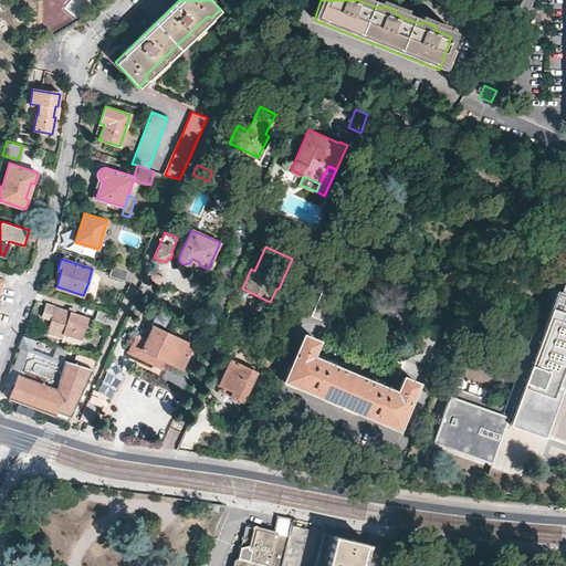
[(111,274),(132,281),(136,272),(114,265),(111,274)]
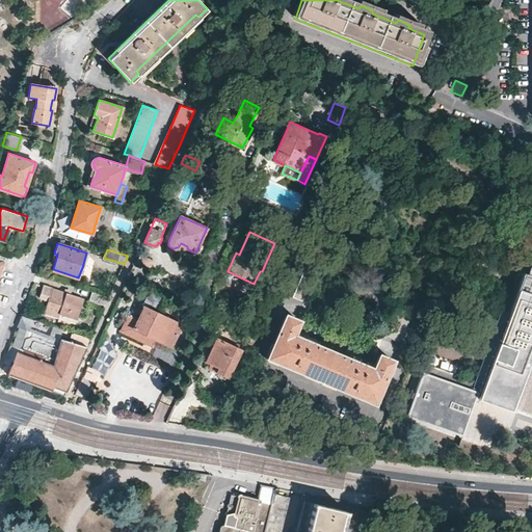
[(139,253),(136,260),(150,266),(153,261),(139,253)]
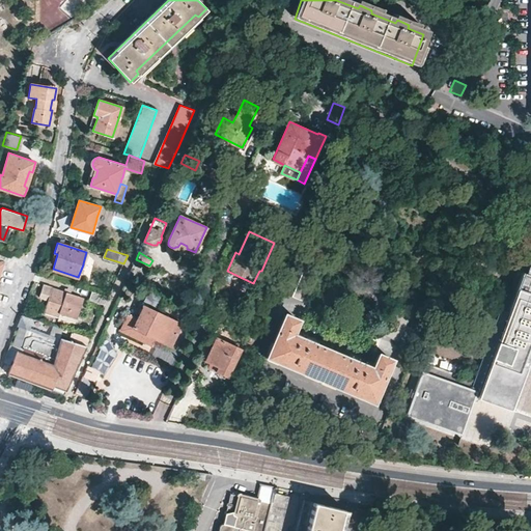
[(530,275),(525,273),(523,272),(516,288),(508,311),(507,315),(501,313),(492,340),(494,341),(492,345),(479,382),(474,380),(424,362),(421,371),(408,411),(464,430),(475,397),(477,392),(479,393),(477,398),(506,409),(506,408),(508,402),(530,411),(530,404),(528,404),(530,396),(530,275)]
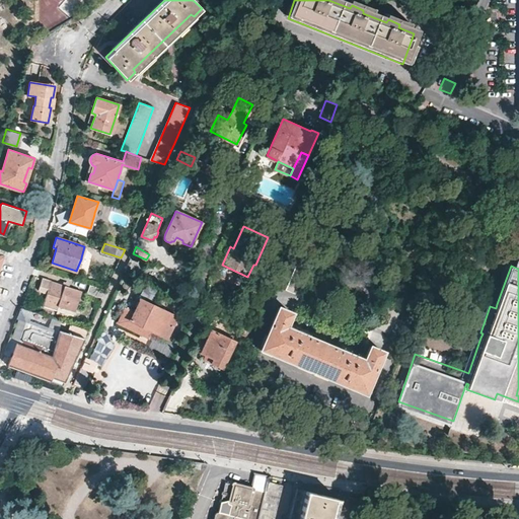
[(75,312),(81,291),(42,279),(38,291),(47,294),(44,305),(58,309),(59,307),(75,312)]
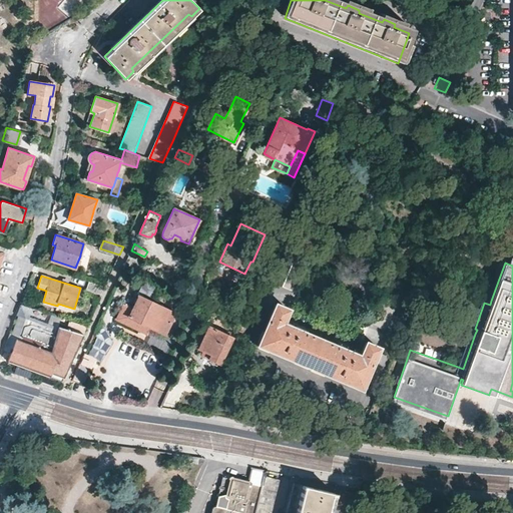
[(85,290),(101,296),(105,287),(88,281),(85,290)]
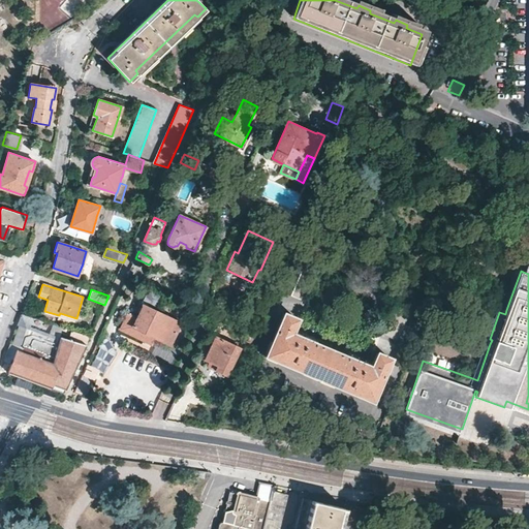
[(149,335),(156,338),(170,344),(181,322),(149,307),(144,304),(137,317),(128,313),(121,329),(146,341),(149,335)]
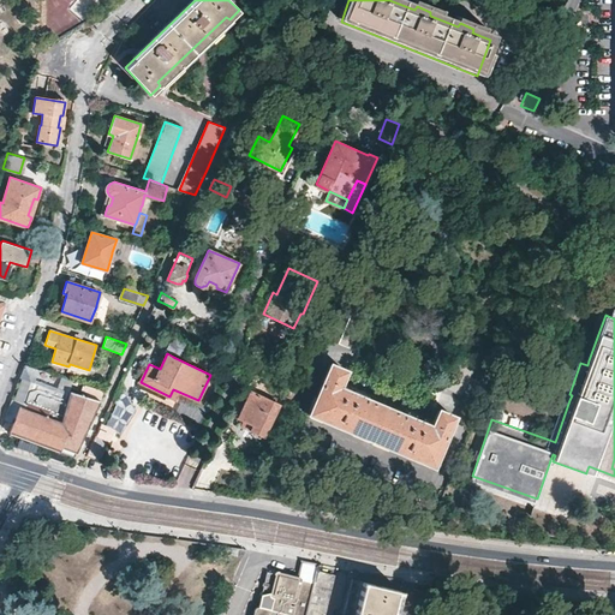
[(463,394),(475,365),(457,357),(448,376),(448,377),(443,387),(463,394)]
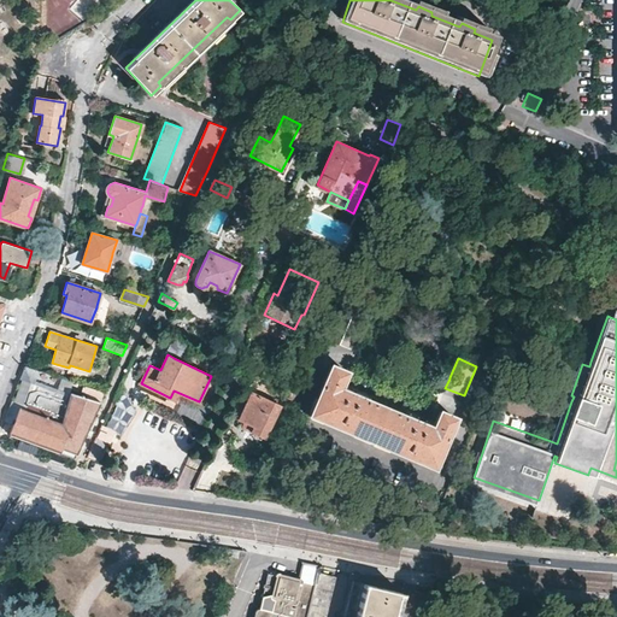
[(574,397),(571,395),(582,364),(589,366),(591,362),(580,359),(569,389),(565,400),(558,422),(551,441),(557,444),(571,401),(574,397)]
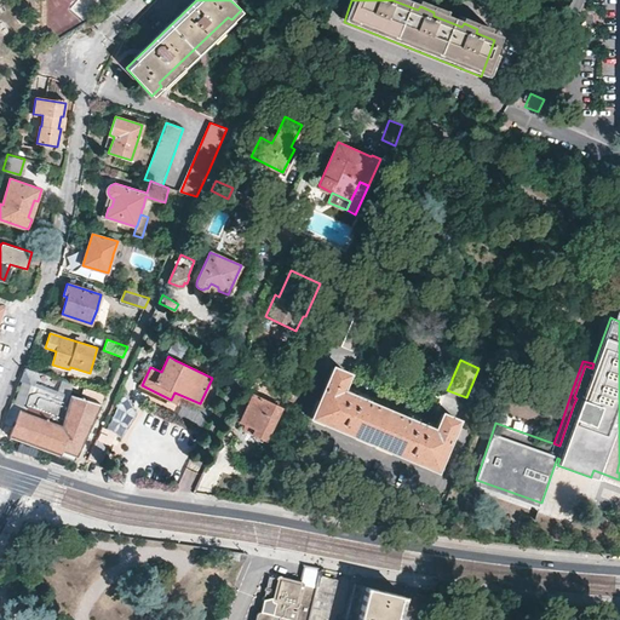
[(90,373),(70,367),(69,369),(89,377),(90,373)]
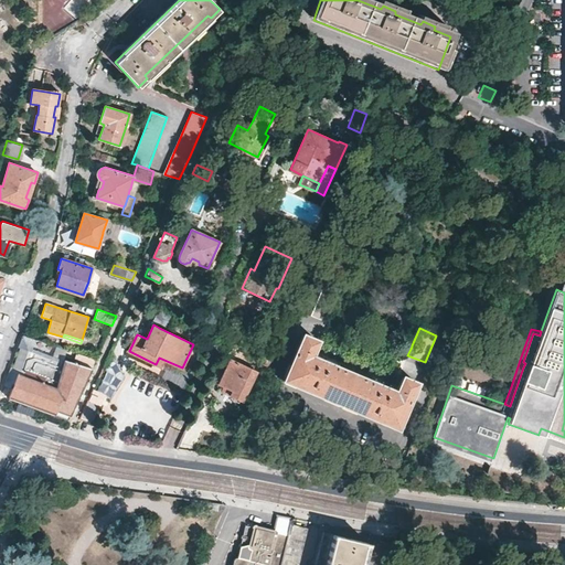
[(396,392),(391,390),(392,387),(388,385),(387,388),(365,379),(311,354),(317,340),(304,334),(285,380),(397,428),(416,383),(403,376),(396,392)]
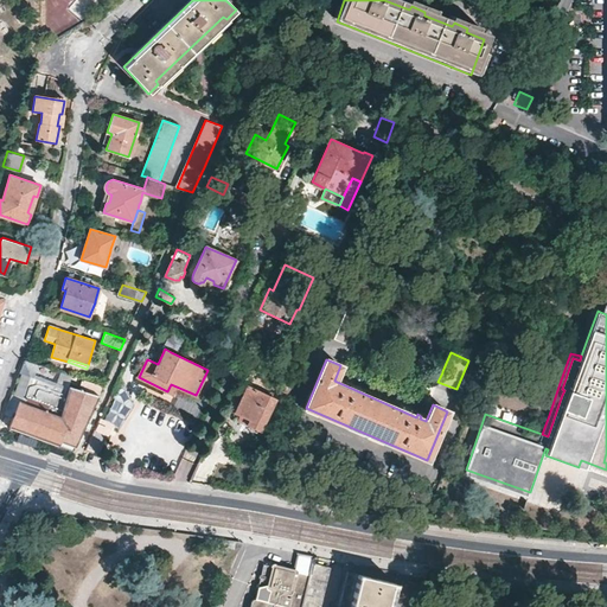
[(69,390),(31,376),(23,397),(27,398),(26,403),(20,401),(10,427),(42,439),(74,452),(103,387),(85,382),(83,387),(80,387),(78,389),(70,385),(69,390)]
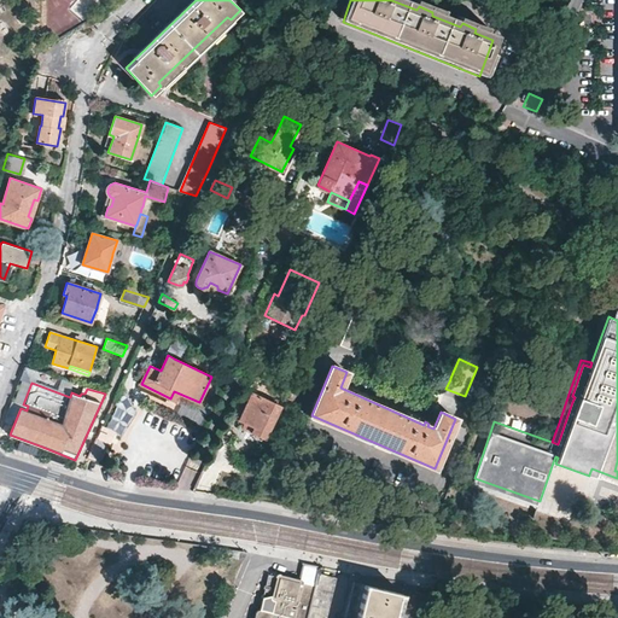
[(296,392),(286,388),(284,395),(286,402),(293,404),(297,394),(296,392)]
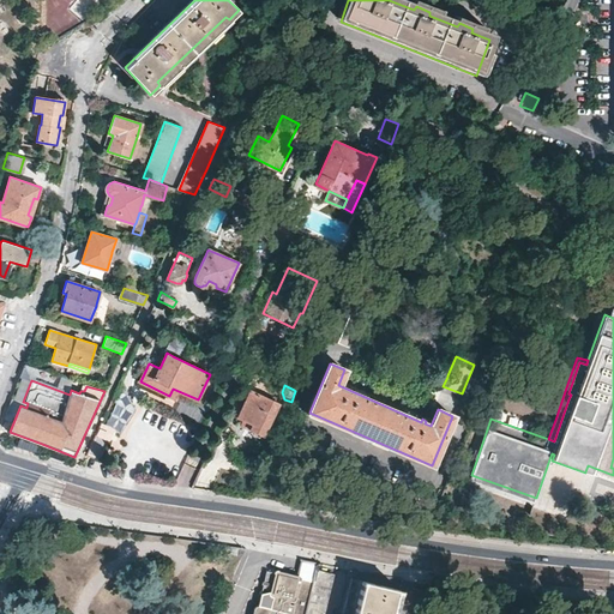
[(176,401),(181,392),(173,389),(169,396),(176,401)]
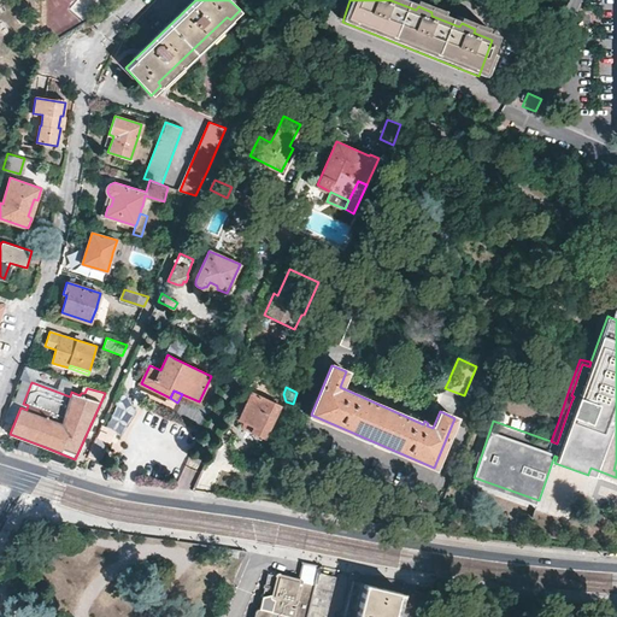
[(265,438),(280,405),(251,392),(239,419),(244,422),(242,424),(244,425),(244,428),(245,429),(250,430),(265,438)]
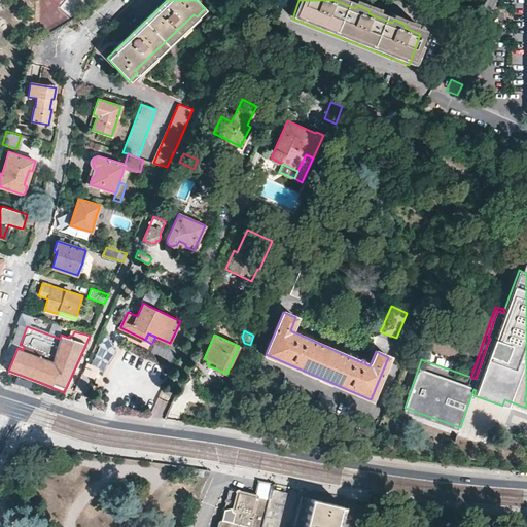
[(95,378),(82,372),(73,391),(85,395),(95,378)]
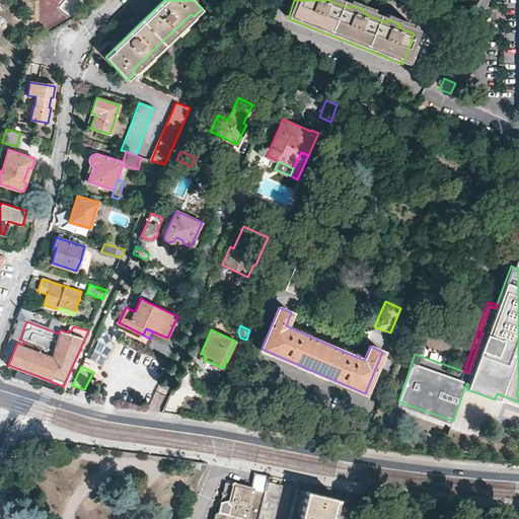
[(495,398),(495,399),(518,406),(518,387),(516,395),(518,395),(518,401),(497,393),(495,398)]
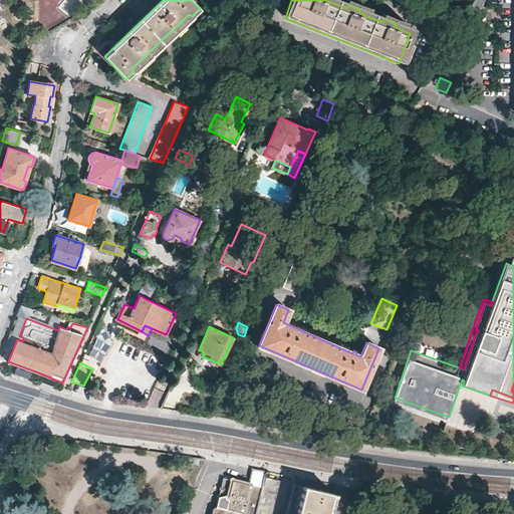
[(449,417),(395,398),(393,403),(447,422),(449,417)]
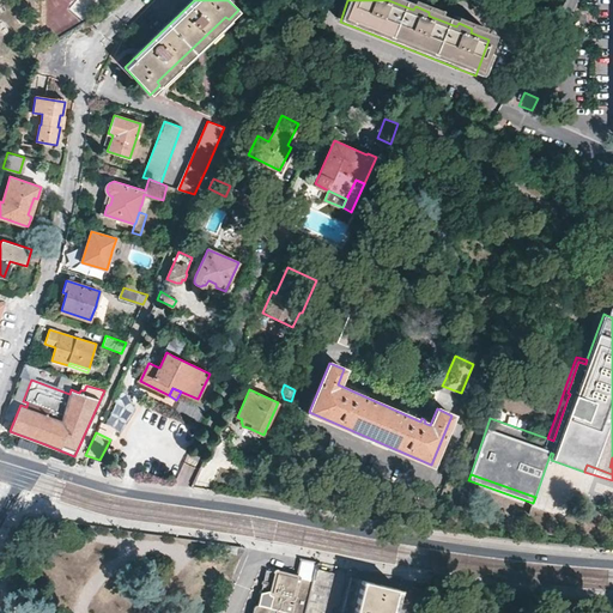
[(217,539),(206,536),(202,547),(214,551),(217,539)]
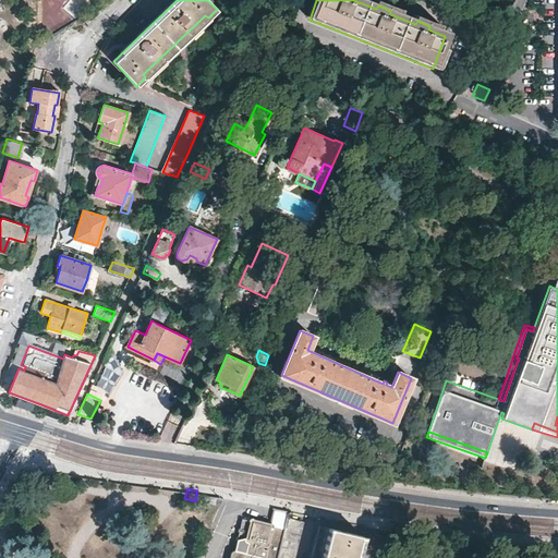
[(226,496),(217,494),(214,510),(225,512),(228,499),(226,496)]
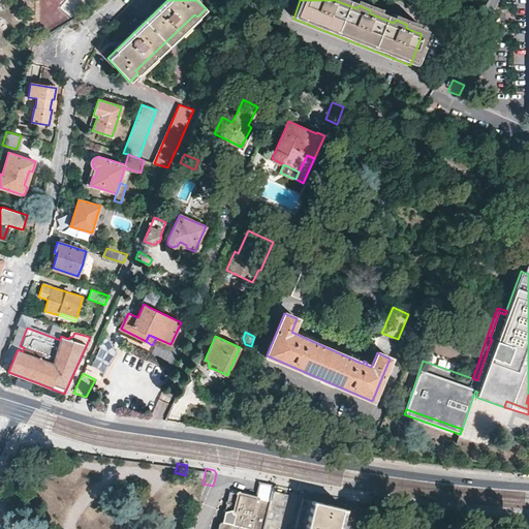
[(263,528),(271,500),(261,498),(261,497),(260,496),(260,495),(259,494),(244,491),(242,490),(241,491),(240,491),(239,492),(235,509),(234,510),(235,511),(236,512),(237,514),(235,523),(225,521),(223,521),(222,522),(220,523),(220,524),(218,528),(263,528)]
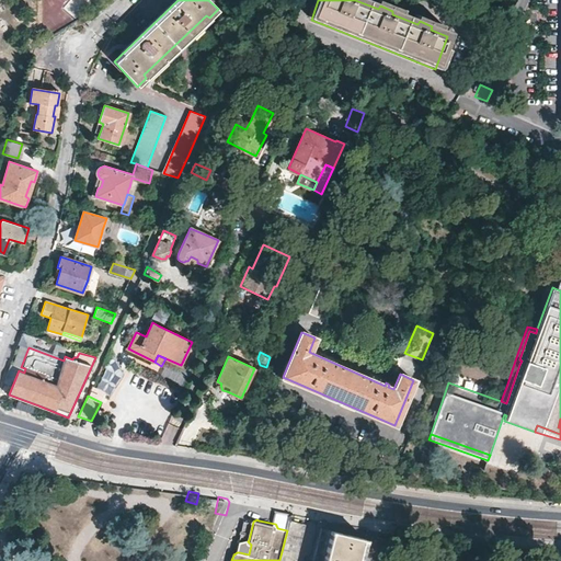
[(296,560),(306,523),(290,519),(287,530),(279,560),(296,560)]
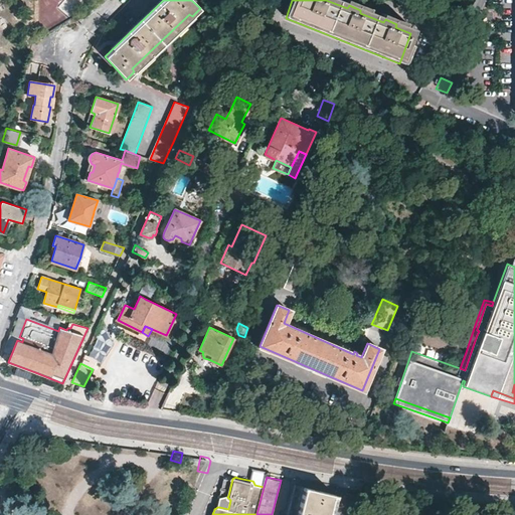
[(327,514),(332,495),(336,496),(336,494),(296,484),(290,510),(288,514),(327,514)]
